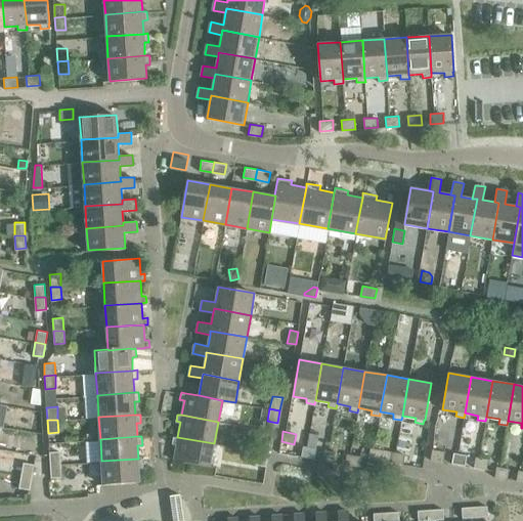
[(214,443),(177,437),(173,436),(172,443),(176,444),(174,459),(210,466),(214,443)]
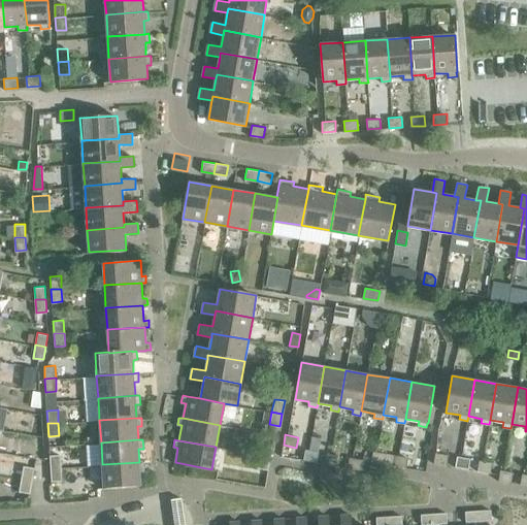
[(262,441),(260,455),(270,457),(272,444),(262,441)]
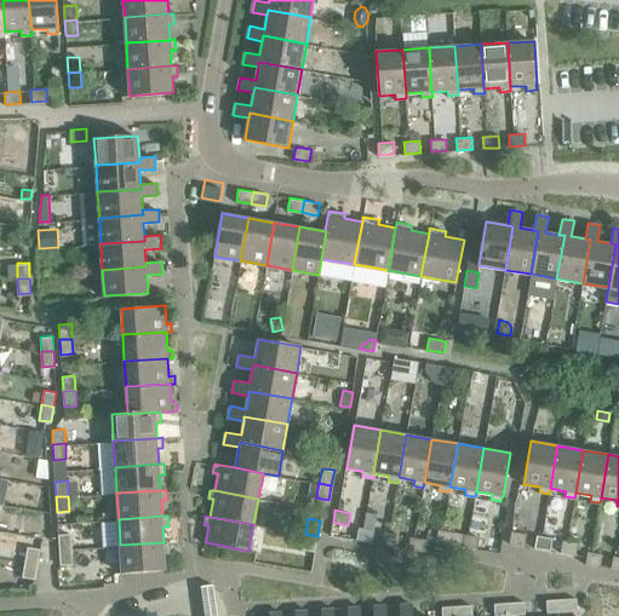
[(356,539),(372,541),(374,529),(359,527),(356,539)]
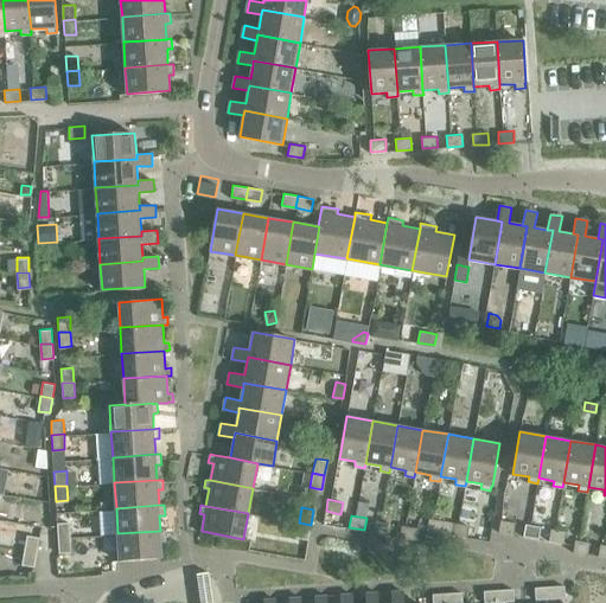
[(427,528),(441,532),(444,520),(428,518),(427,525),(427,528)]
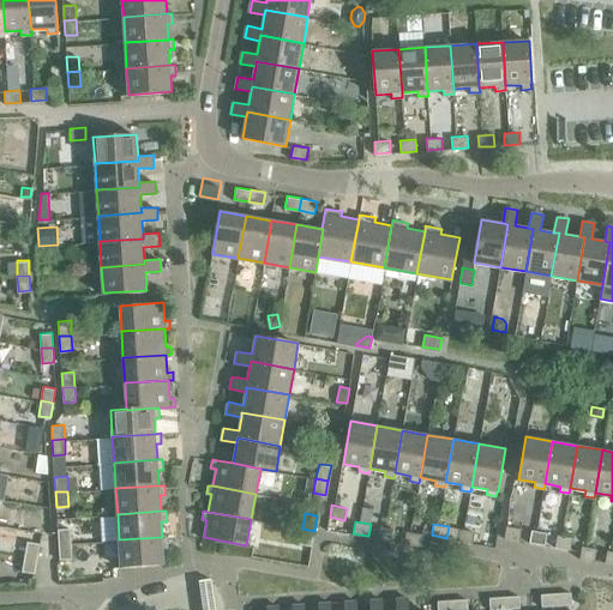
[(504,537),(520,539),(522,529),(506,525),(504,537)]
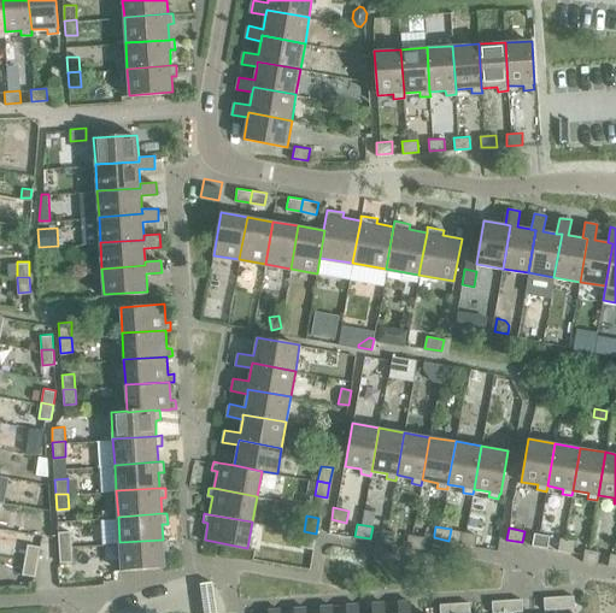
[(380,541),(396,543),(398,531),(382,529),(380,541)]
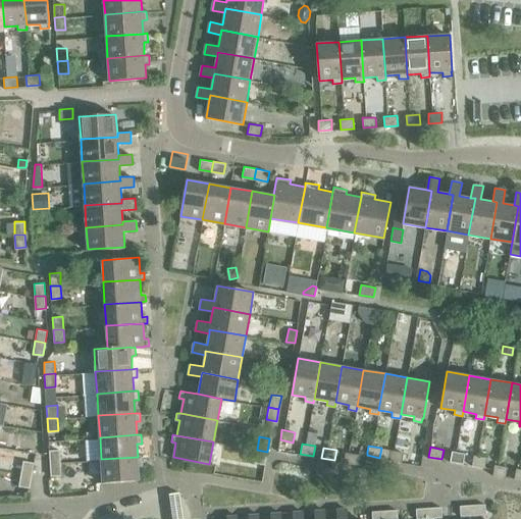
[(49,450),(50,463),(60,462),(59,449),(49,450)]
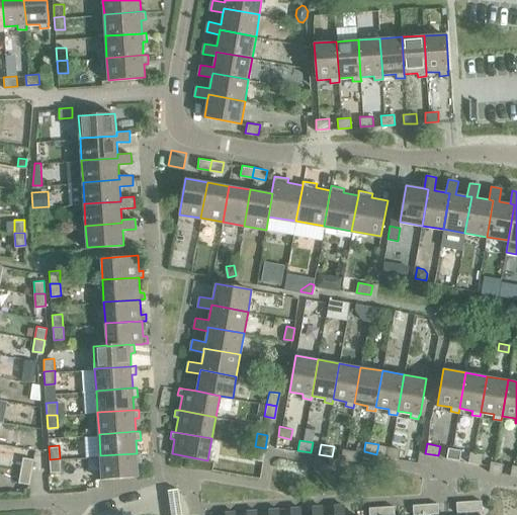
[(385,455),(399,458),(400,448),(388,445),(385,455)]
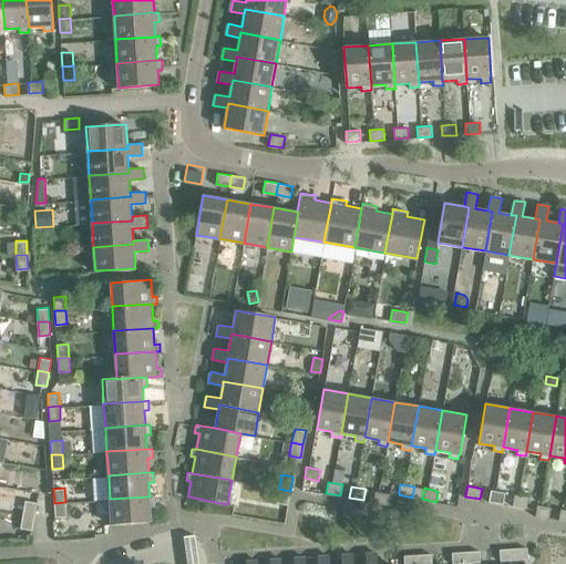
[(290,491),(279,489),(277,502),(287,504),(290,491)]
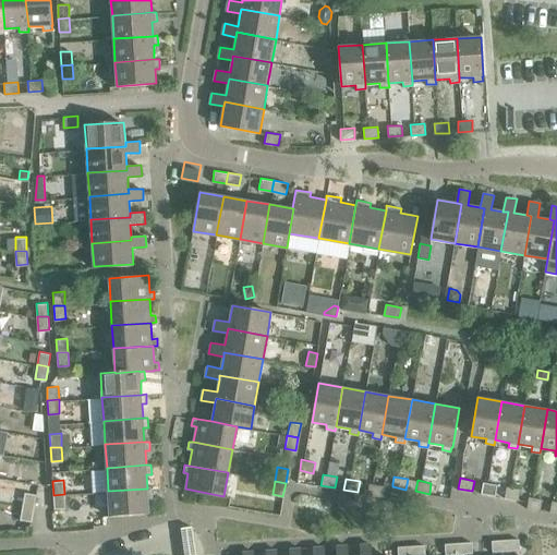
[(383,485),(380,496),(390,497),(392,486),(392,483),(384,481),(383,485)]
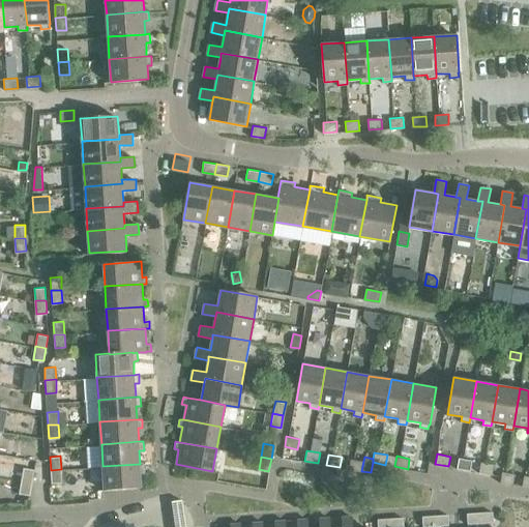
[(458,468),(470,470),(472,460),(459,458),(458,468)]
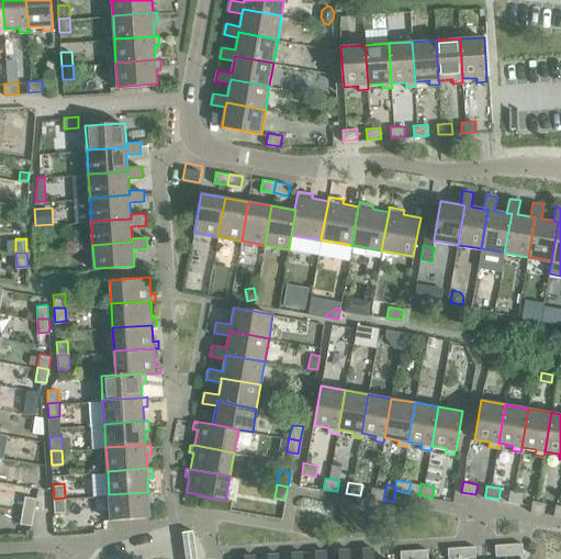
[(370,498),(383,500),(385,489),(371,487),(370,498)]
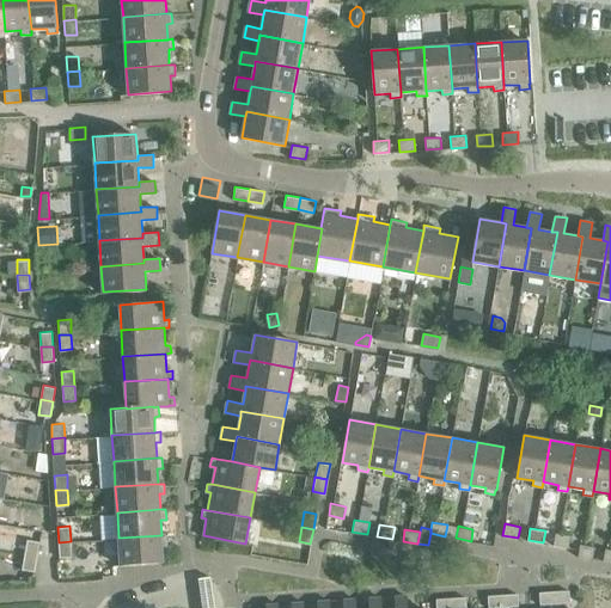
[(554,545),(569,547),(570,535),(556,533),(554,545)]
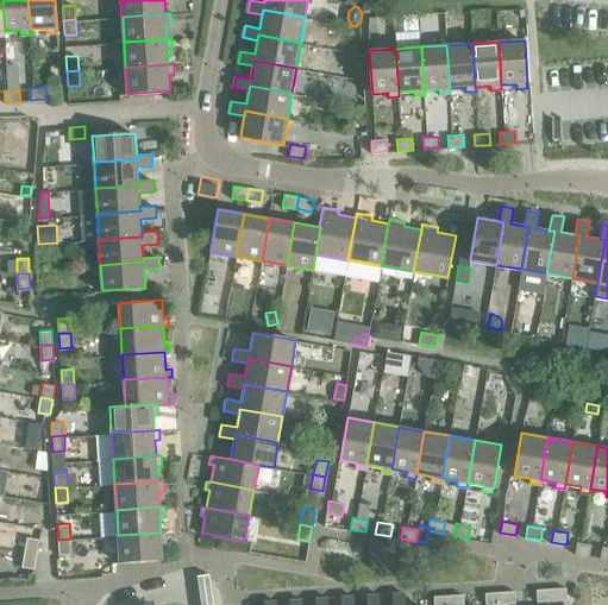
[(167,533),(161,533),(118,535),(119,561),(163,559),(162,543),(167,542),(167,533)]
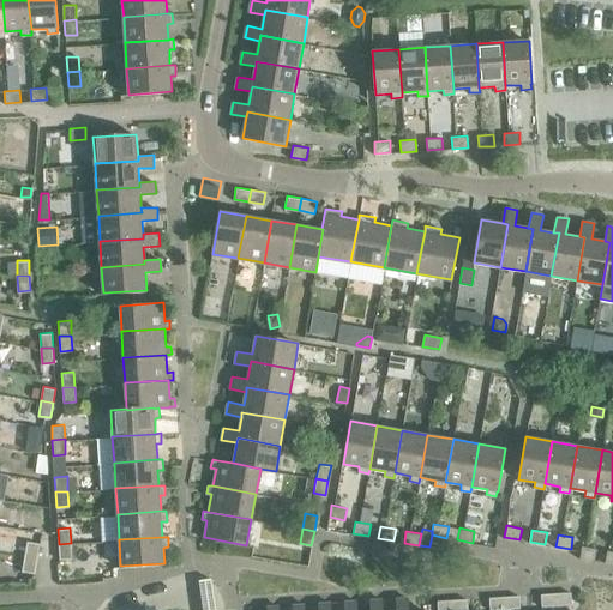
[(28,541),(25,556),(37,557),(40,543),(28,541)]
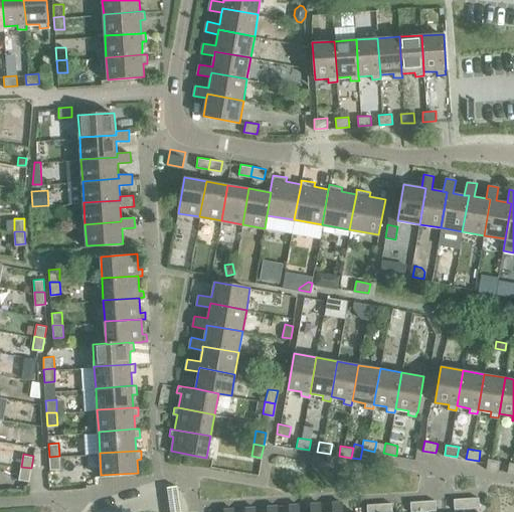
[(59,456),(49,457),(50,469),(60,468),(59,456)]
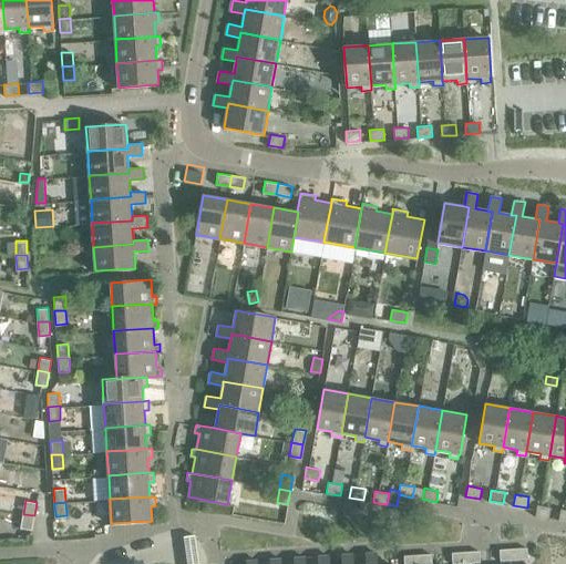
[(535,515),(549,518),(552,506),(537,504),(535,515)]
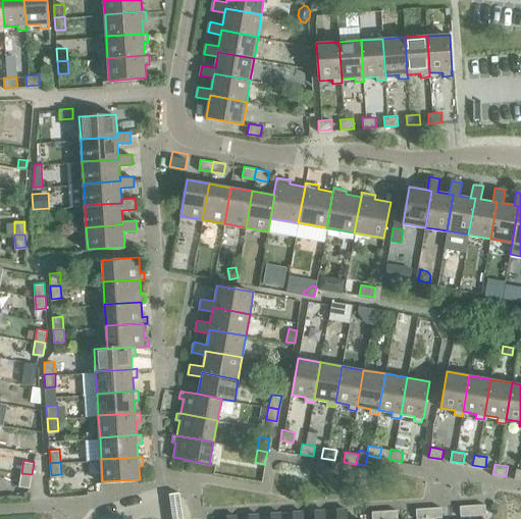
[(32,474),(21,473),(18,485),(29,487),(32,474)]
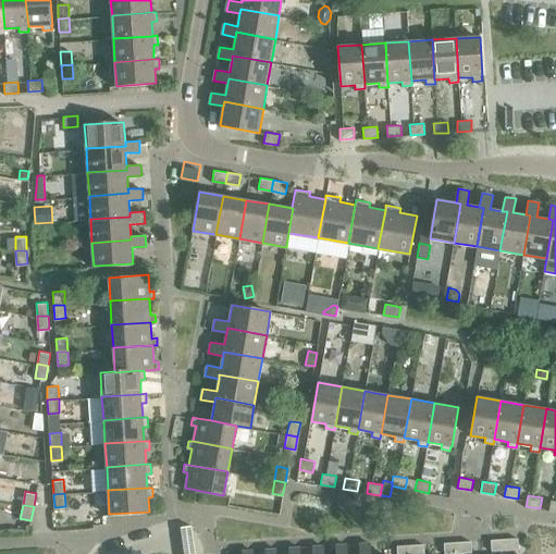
[(505,549),(505,538),(491,539),(492,550),(505,549)]
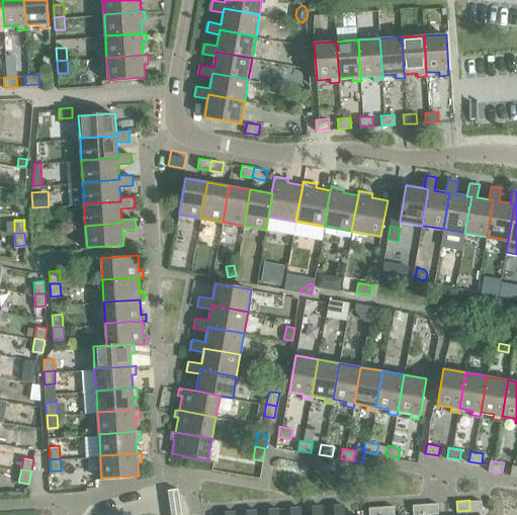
[(482,500),(469,500),(469,510),(483,510),(482,500)]
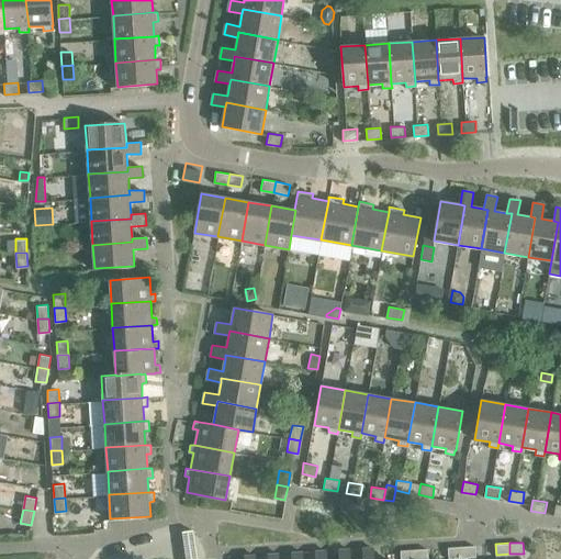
[(475,545),(461,546),(462,557),(477,556),(475,545)]
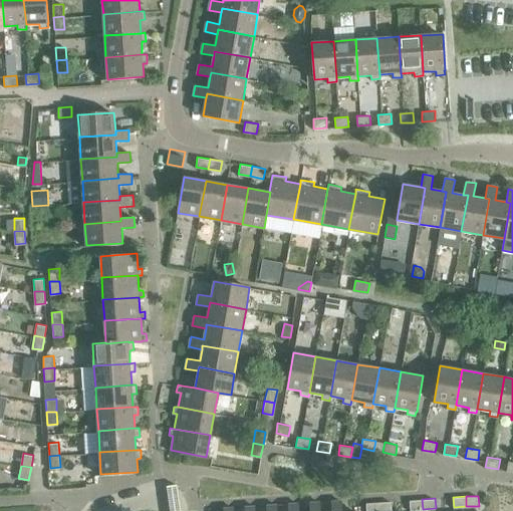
[(423,509),(422,499),(410,500),(411,510),(423,509)]
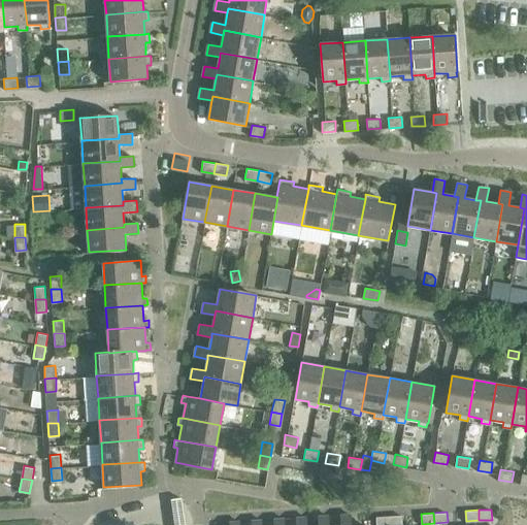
[(351,524),(351,514),(340,514),(340,524),(351,524)]
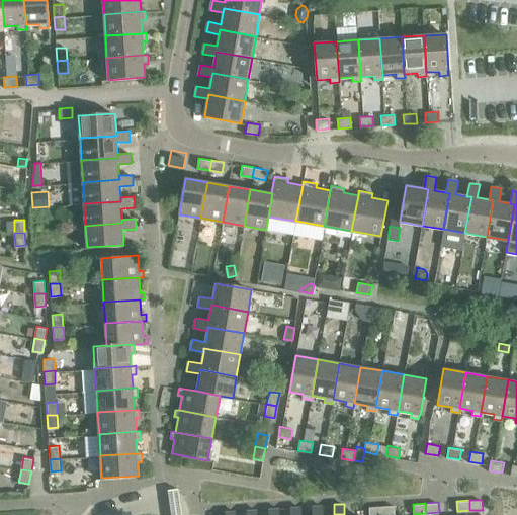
[(323,514),(323,505),(312,506),(313,514),(323,514)]
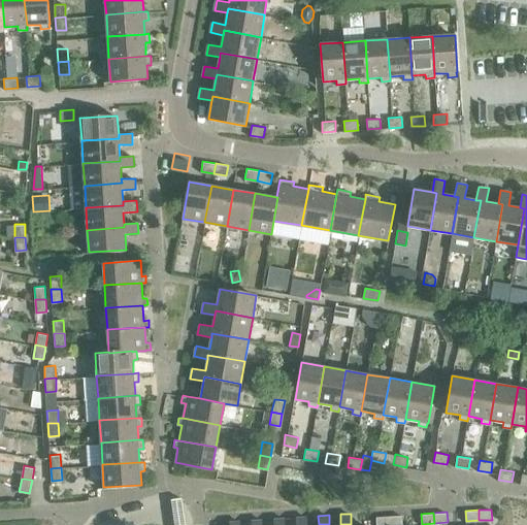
[(402,524),(402,515),(389,516),(389,524),(402,524)]
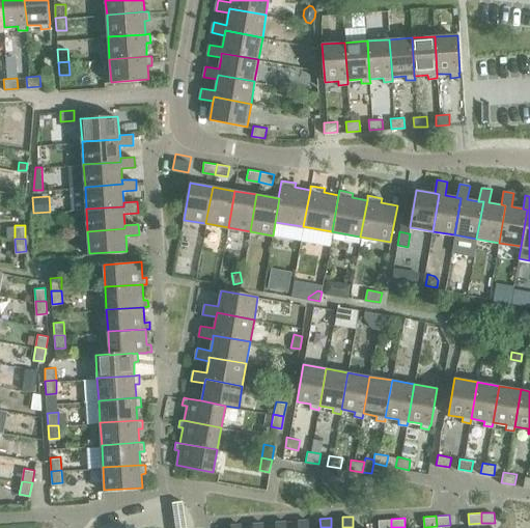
[(308,527),(308,519),(298,520),(298,527),(308,527)]
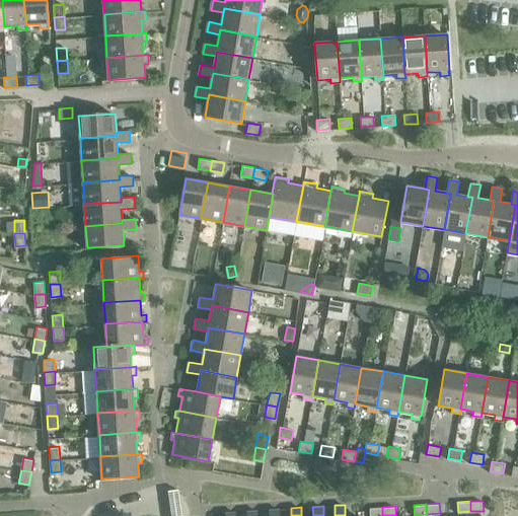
[(382,515),(382,507),(370,508),(370,515),(382,515)]
